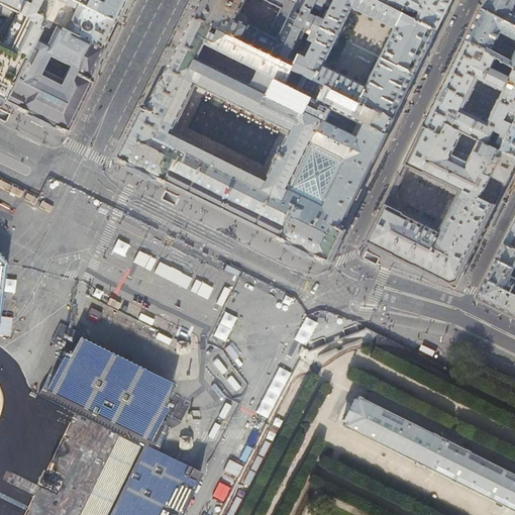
[(0,102),(10,109),(11,107),(44,24),(17,11),(23,0),(0,0),(0,102)]
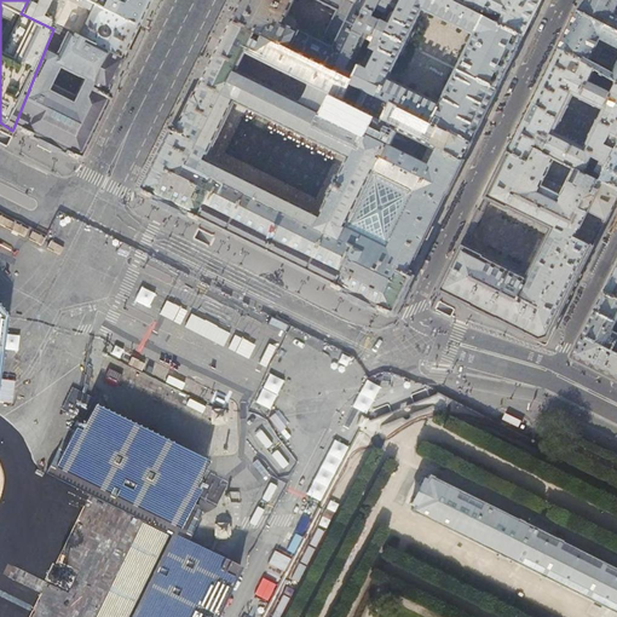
[(120,16),(88,0),(28,0),(21,13),(53,29),(119,53),(125,40),(133,22),(120,16)]
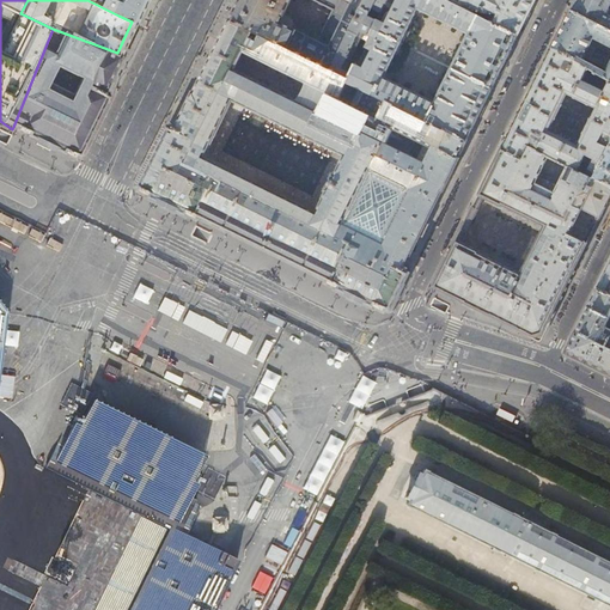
[(132,22),(141,0),(87,0),(119,16),(132,22)]
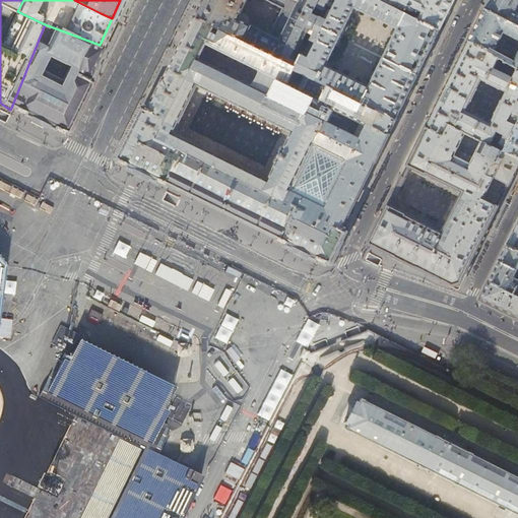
[(201,0),(194,15),(294,66),(315,23),(318,17),(310,13),(312,9),(297,2),(293,0),(201,0)]
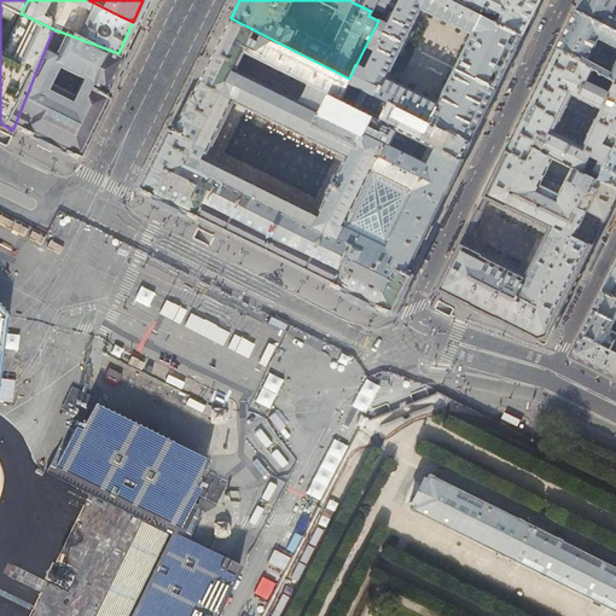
[(353,0),(353,3),(371,11),(368,16),(378,21),(388,0),(353,0)]
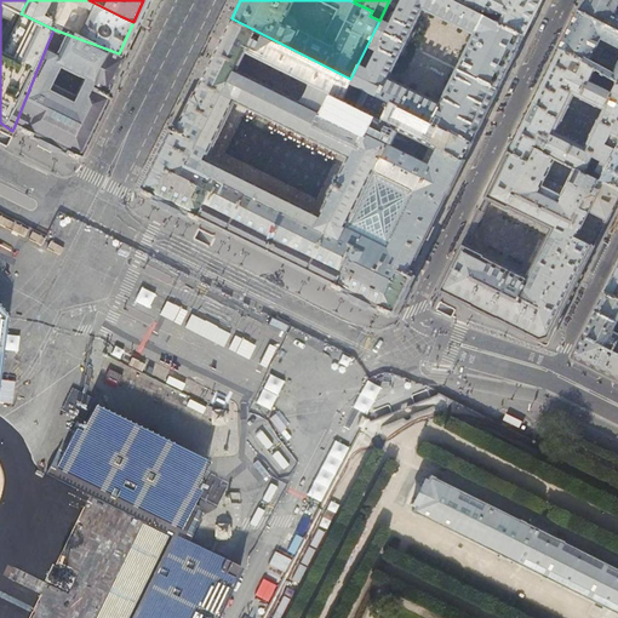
[(400,0),(400,3),(395,0),(389,0),(379,21),(376,28),(405,41),(407,43),(422,12),(419,11),(422,6),(473,32),(456,68),(496,87),(509,62),(515,49),(522,34),(452,0),(400,0)]
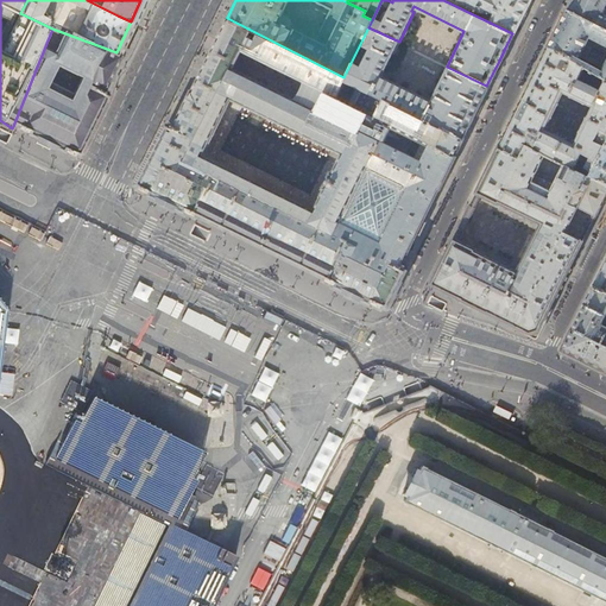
[(443,0),(512,33),(518,21),(519,23),(521,19),(519,18),(522,13),(523,14),(525,11),(523,10),(528,1),(529,1),(530,0),(443,0)]
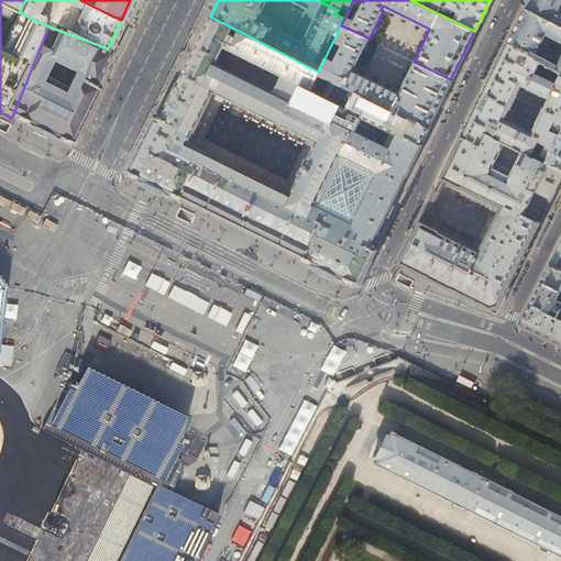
[(560,26),(560,0),(527,0),(524,9),(560,26)]
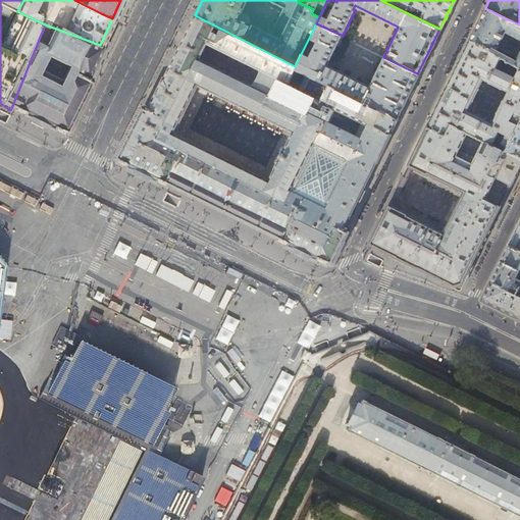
[(478,23),(470,39),(500,56),(518,66),(519,67),(519,24),(485,8),(478,23)]
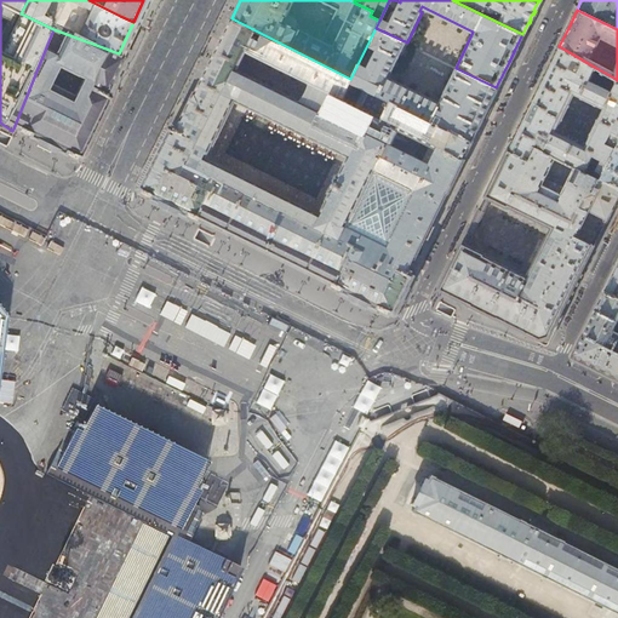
[(381,121),(379,122),(338,102),(350,79),(232,18),(194,92),(193,92),(182,115),(176,127),(175,127),(173,129),(169,126),(138,188),(143,190),(142,192),(152,196),(150,199),(189,218),(190,216),(199,219),(200,218),(267,251),(332,284),(331,285),(341,290),(338,292),(378,312),(379,308),(388,313),(389,312),(394,314),(413,275),(408,273),(408,272),(407,270),(411,262),(434,217),(446,192),(447,192),(456,172),(463,159),(462,159),(470,141),(469,141),(390,101),(381,121)]
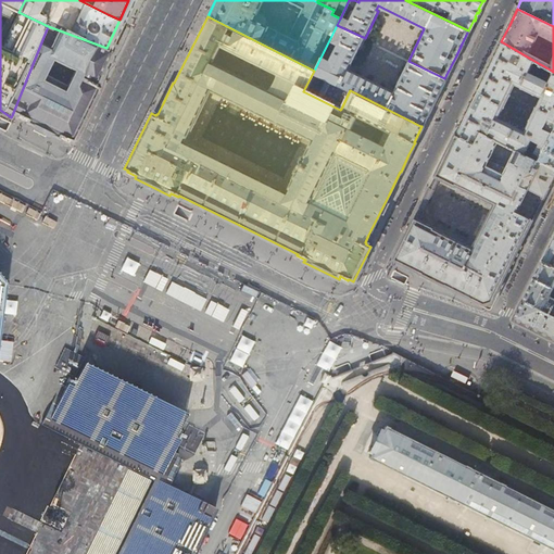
[(109,50),(123,22),(120,20),(112,36),(106,48),(109,50)]
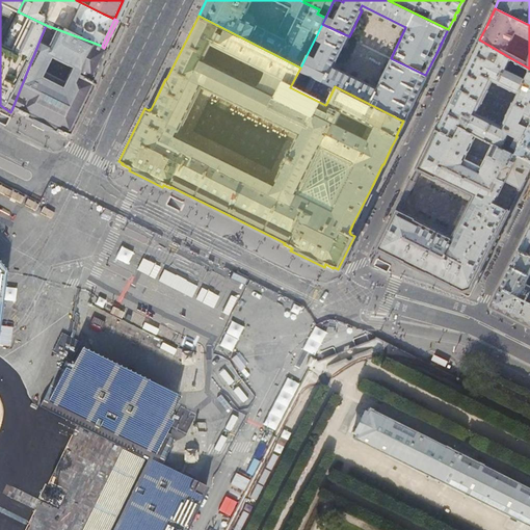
[(332,65),(347,35),(322,24),(300,68),(290,87),(325,105),(326,104),(335,86),(402,121),(403,120),(408,108),(415,97),(425,75),(391,58),(376,87),(370,84),(371,81),(371,79),(367,77),(365,78),(364,81),(332,65)]
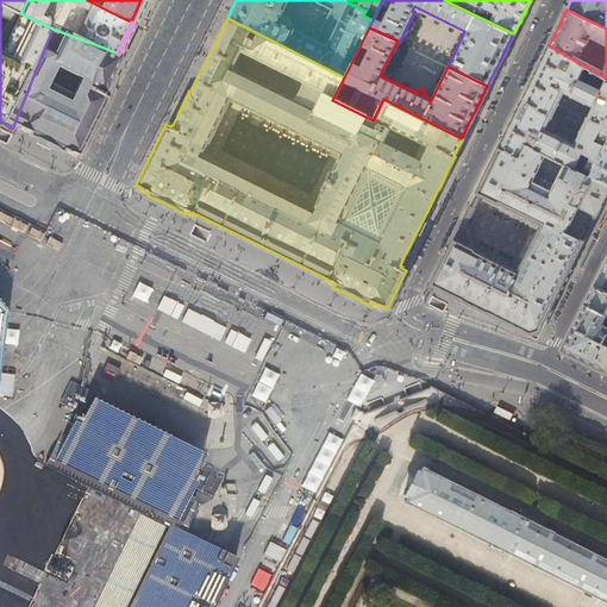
[(117,52),(52,29),(13,126),(22,131),(20,133),(30,138),(58,152),(60,150),(69,154),(70,152),(74,155),(80,143),(86,131),(92,120),(98,108),(100,104),(105,94),(100,92),(100,91),(99,89),(100,87),(117,52)]
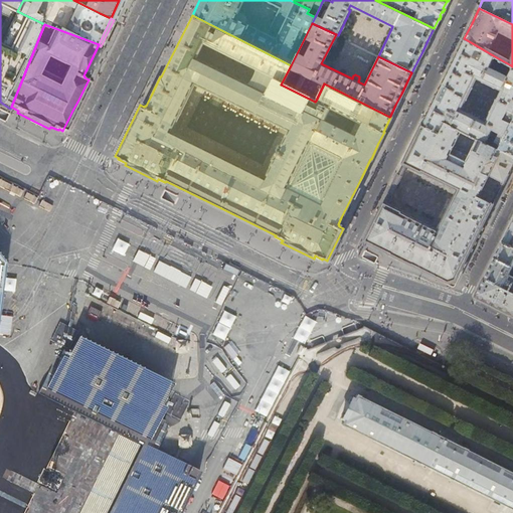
[(487,66),(493,55),(464,38),(443,79),(421,125),(439,133),(445,122),(483,142),(490,129),(497,132),(490,146),(496,149),(497,148),(500,142),(512,118),(512,66),(511,65),(507,75),(487,66)]
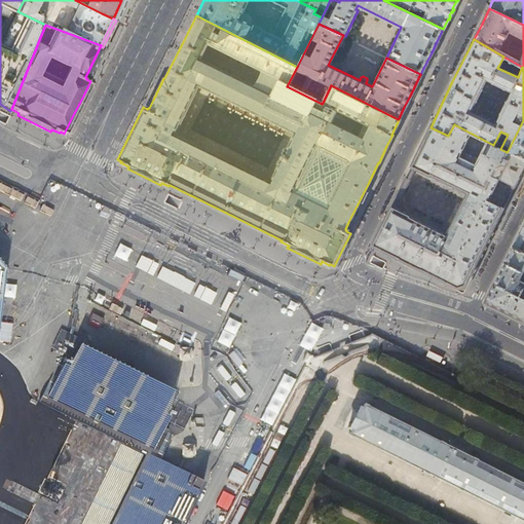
[(523,120),(511,145),(518,148),(515,154),(523,158),(523,120)]
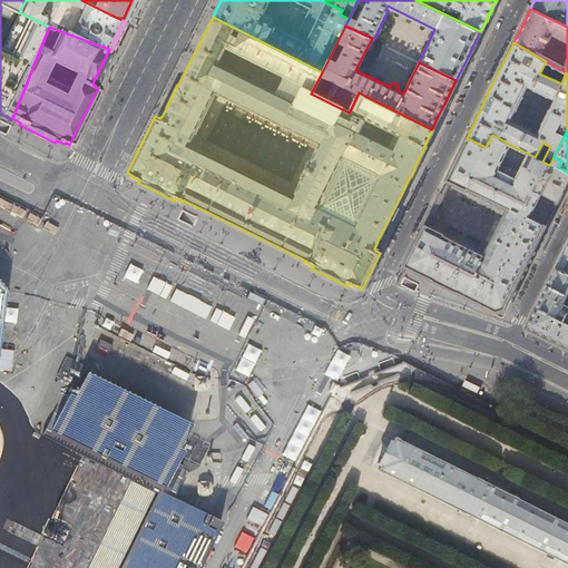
[(468,297),(500,313),(520,274),(550,213),(562,188),(567,176),(567,172),(558,167),(550,164),(549,165),(542,162),(535,157),(492,135),(486,147),(467,138),(446,179),(466,189),(467,188),(507,208),(485,254),(444,235),(444,234),(424,223),(424,224),(407,260),(403,265),(415,271),(419,273),(423,275),(430,277),(430,278),(437,283),(440,284),(441,284),(458,293),(458,292),(468,297)]
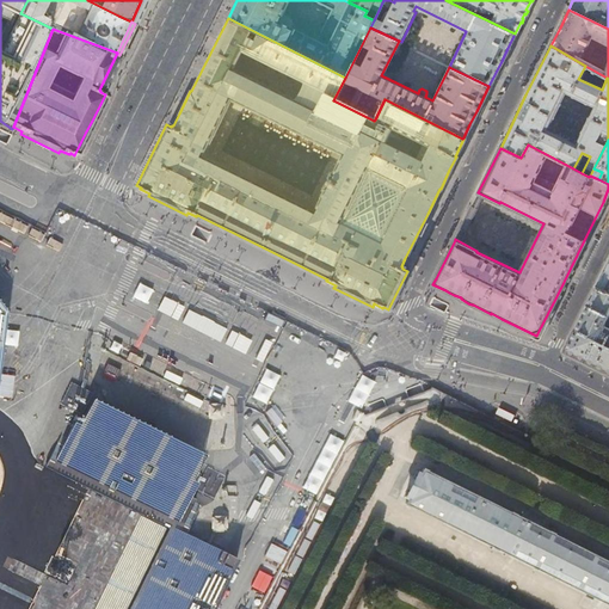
[(608,256),(604,265),(595,285),(608,293),(608,256)]
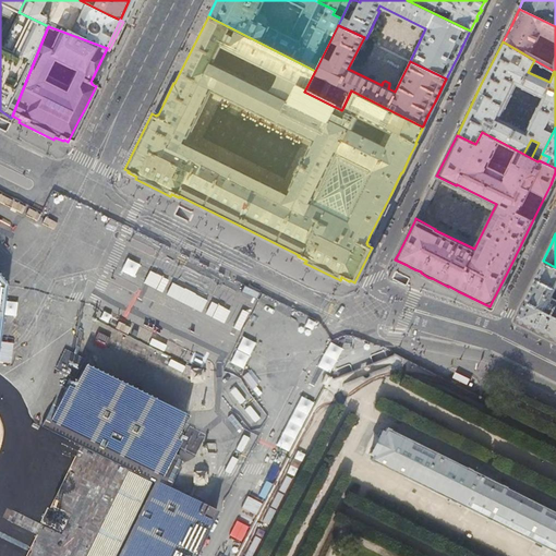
[(515,318),(514,319),(515,319),(532,328),(555,340),(555,267),(543,261),(532,282),(518,311),(515,318)]
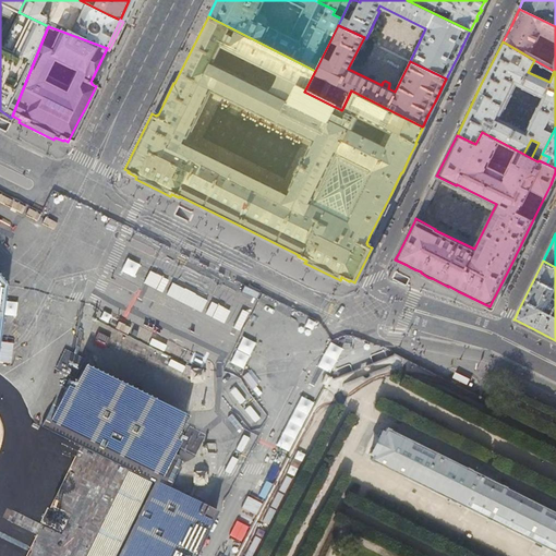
[(555,511),(555,512),(546,508),(546,507),(545,506),(544,507),(535,502),(535,500),(534,500),(533,500),(523,496),(524,495),(522,495),(512,491),(512,490),(511,488),(511,490),(502,485),(503,484),(498,482),(498,483),(467,467),(467,466),(463,464),(462,464),(452,460),(454,459),(452,458),(451,459),(442,455),(443,454),(440,452),(440,454),(431,449),(432,448),(430,447),(430,448),(420,444),(420,443),(419,442),(418,443),(409,437),(409,436),(408,436),(407,437),(397,432),(398,431),(397,430),(396,431),(386,426),(387,425),(386,425),(386,424),(384,424),(382,427),(379,426),(376,432),(379,433),(376,440),(373,445),(370,444),(367,449),(371,450),(369,455),(370,456),(371,456),(372,455),(382,460),(383,461),(383,460),(393,466),(393,467),(394,467),(395,467),(403,471),(403,472),(405,473),(406,472),(415,476),(414,478),(415,479),(417,478),(426,482),(425,483),(427,484),(427,483),(437,488),(437,490),(438,490),(438,488),(448,494),(448,495),(449,495),(450,496),(451,495),(454,497),(451,500),(458,504),(460,499),(485,512),(484,514),(486,515),(486,514),(487,515),(487,514),(497,519),(498,520),(498,519),(508,524),(509,526),(509,524),(519,530),(519,531),(520,531),(521,531),(531,535),(530,536),(531,536),(532,536),(542,541),(541,542),(543,543),(543,542),(553,547),(552,547),(554,548),(554,547),(555,548),(555,511)]
